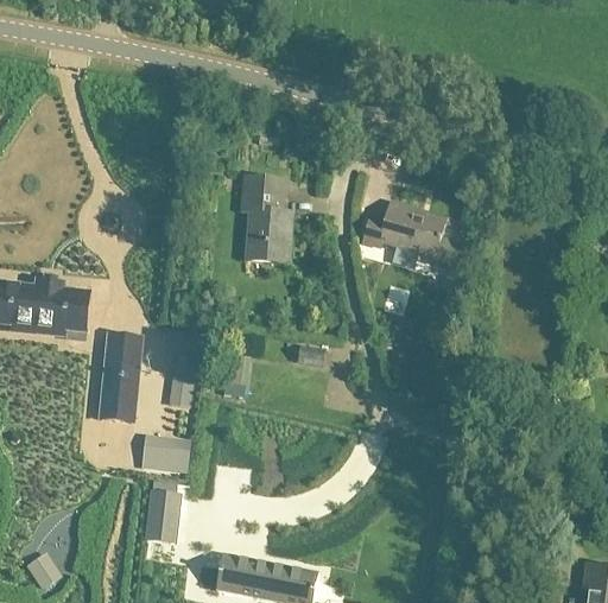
[(215,150),(204,147),(202,157),(214,159),(215,150)]
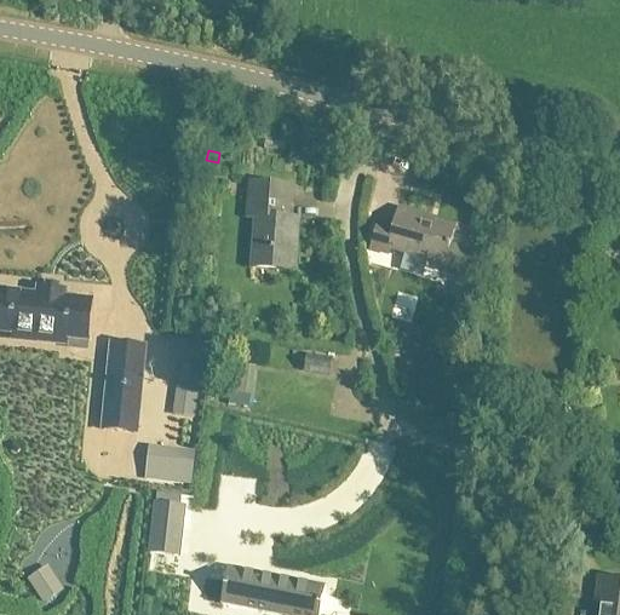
[(293,182),(250,179),(247,213),(254,214),(251,264),(296,266),(299,216),(291,214),(293,182)]
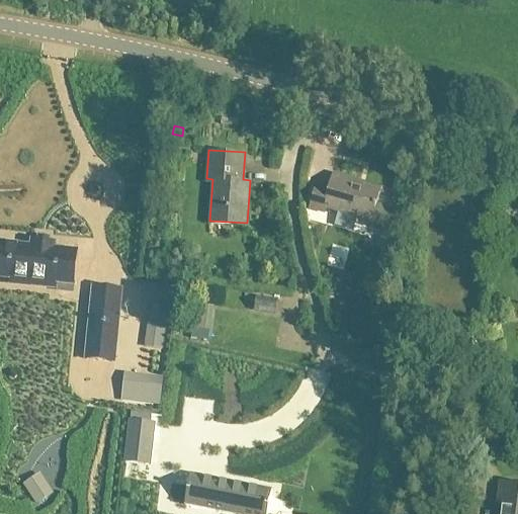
[(315,185),(310,204),(324,208),(325,204),(371,217),(369,223),(385,227),(392,205),(375,201),(379,188),(362,183),(363,180),(334,172),(329,188),(315,185)]
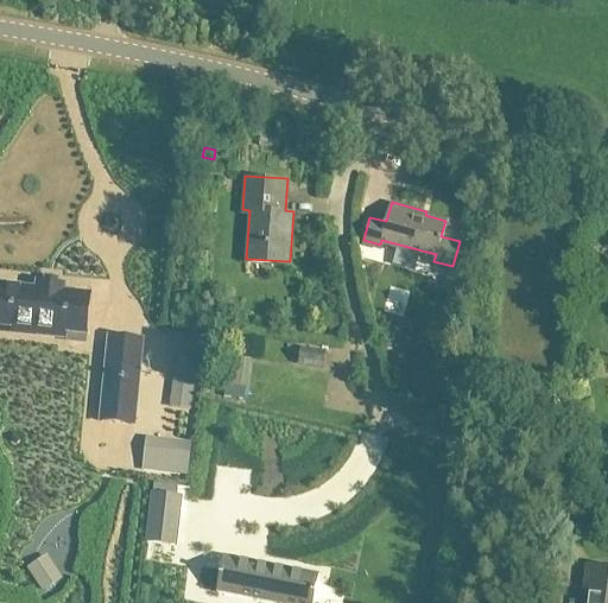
[(37,286),(0,281),(0,321),(13,323),(13,329),(64,334),(65,328),(86,330),(90,291),(63,289),(64,281),(38,279),(37,286)]
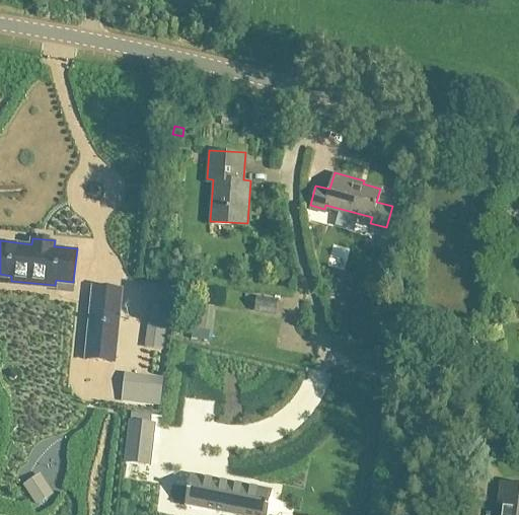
[(156,283),(154,298),(168,300),(170,285),(156,283)]
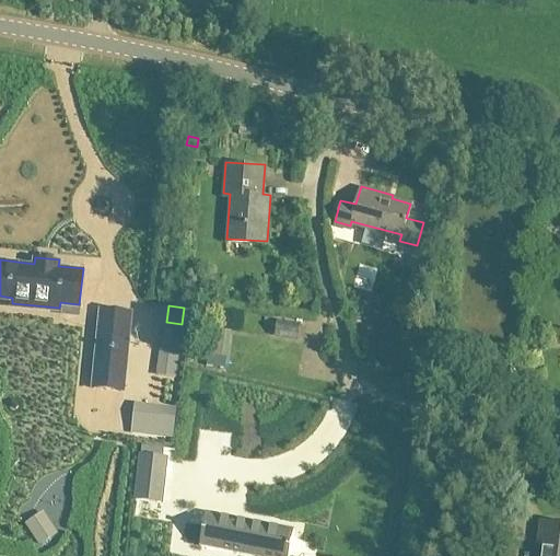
[(131,310),(101,307),(93,385),(124,389),(131,310)]
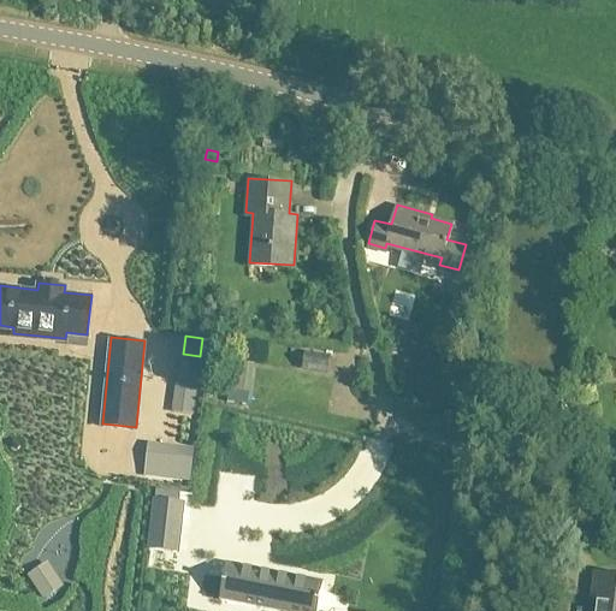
[(307,350),(304,367),(327,371),(330,354),(307,350)]
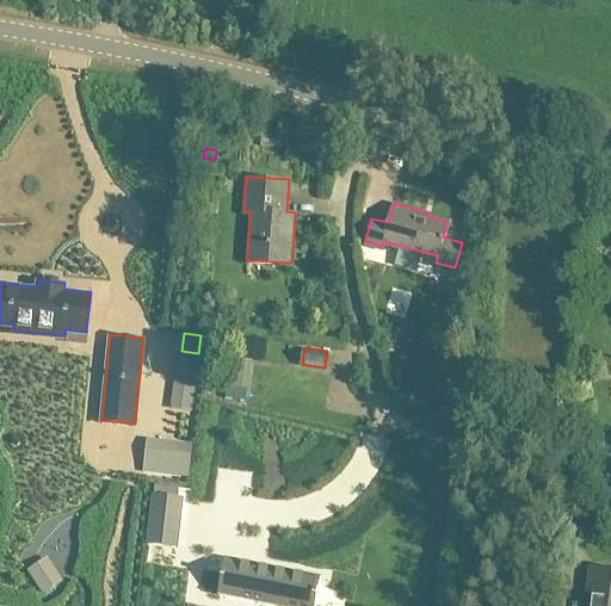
[(180,356),(173,404),(191,407),(198,358),(180,356)]
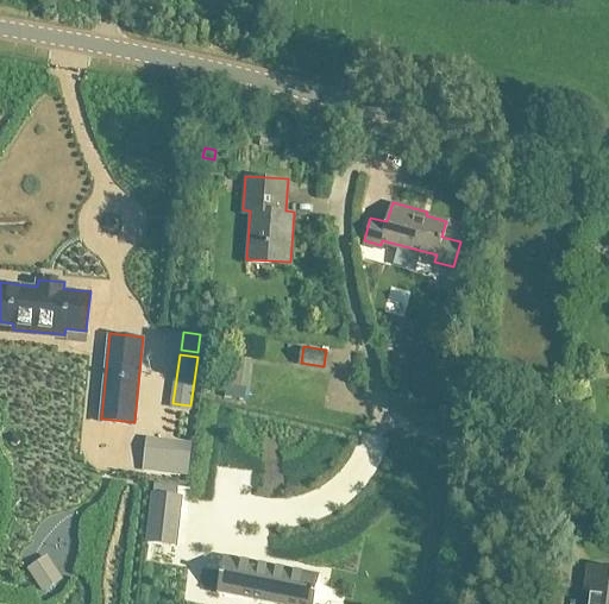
[(236,365),(230,365),(228,382),(246,384),(250,356),(238,354),(236,365)]
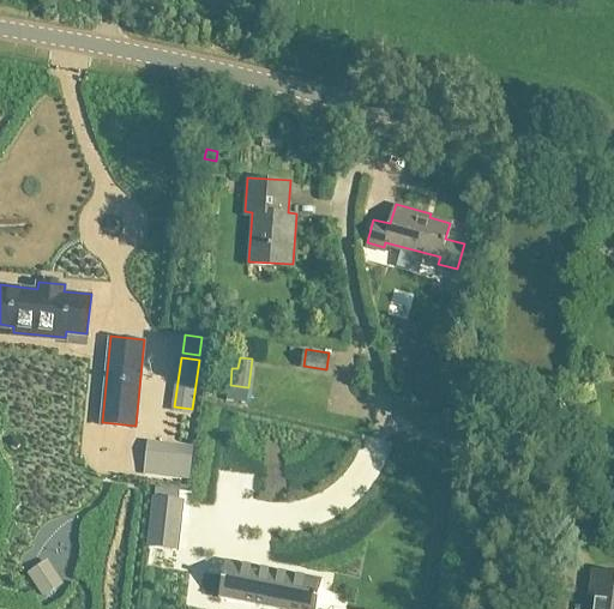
[(149,445),(145,469),(188,475),(191,450),(149,445)]
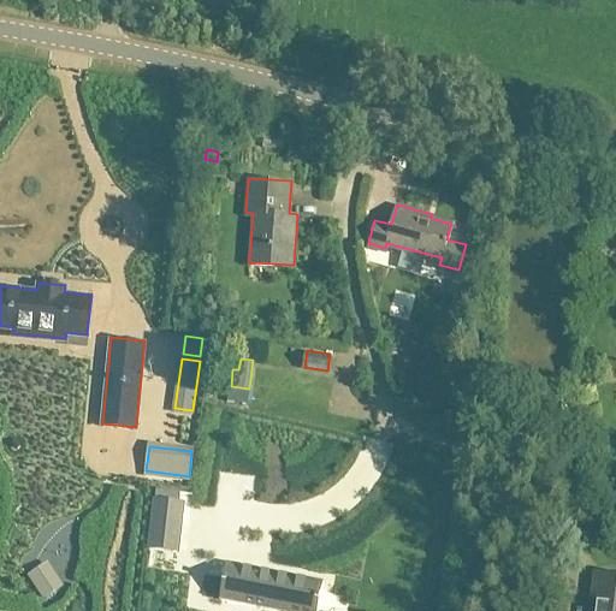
[(158,485),(149,545),(177,549),(185,488),(158,485)]
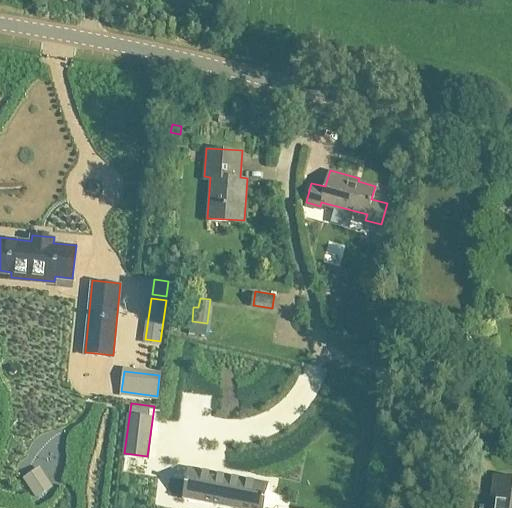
[(53,484),(40,464),(23,476),(36,496),(53,484)]
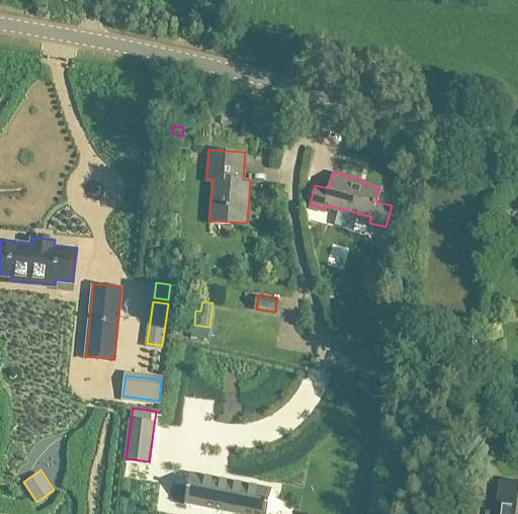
[(190,470),(184,501),(253,513),(266,513),(269,502),(292,506),(296,486),(273,481),(272,487),(190,470)]
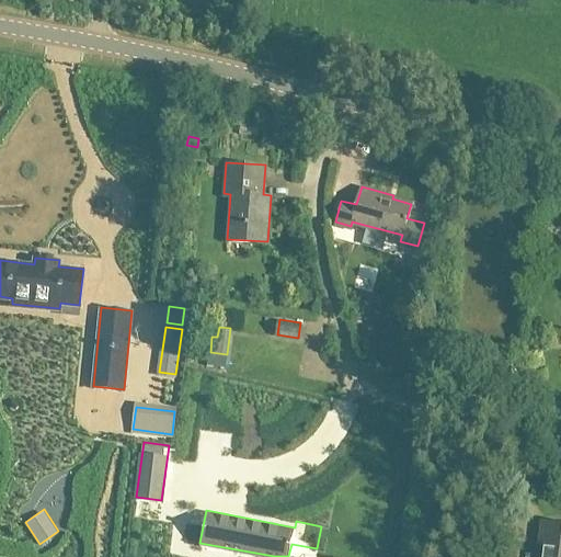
[(560,556),(560,523),(542,522),(537,556),(560,556)]
